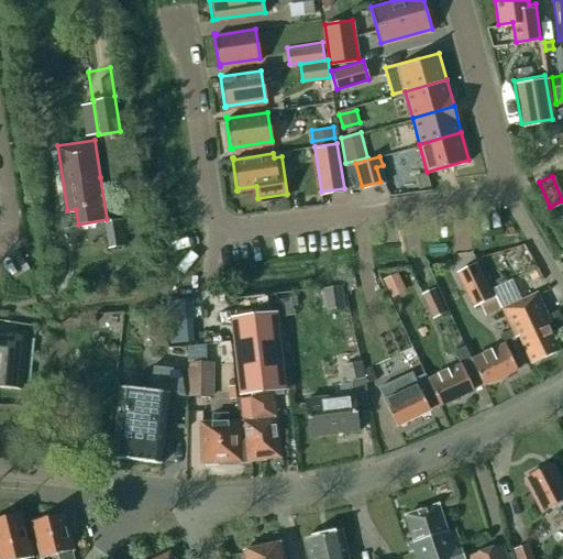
[(562,210),(551,218),(562,237),(562,210)]
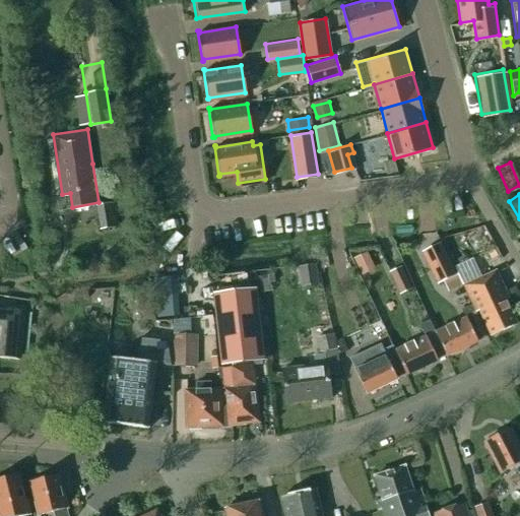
[(456,272),(441,241),(421,250),(437,281),(456,272)]
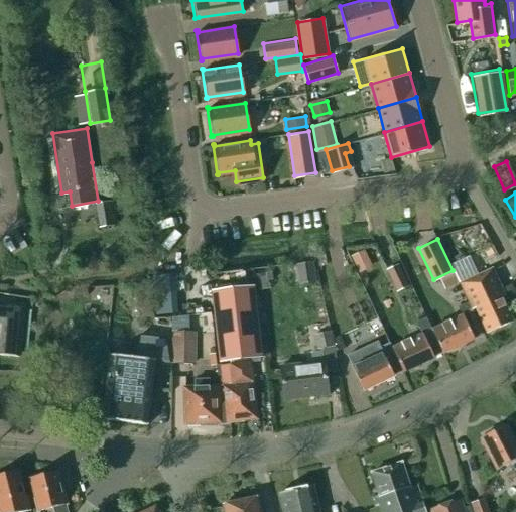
[(365,248),(351,254),(357,267),(371,260),(365,248)]
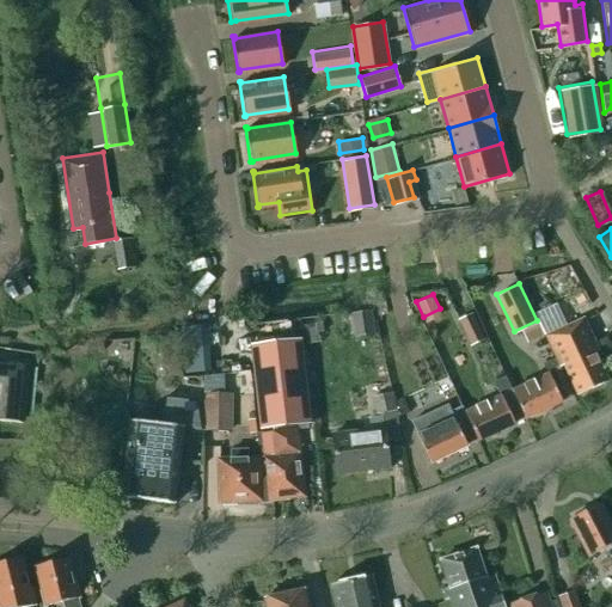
[(374,331),(371,307),(352,311),(355,335),(374,331)]
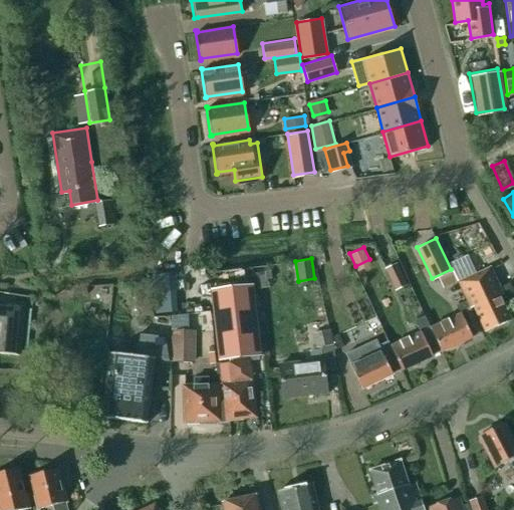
[(408,282),(397,260),(383,266),(395,288),(408,282)]
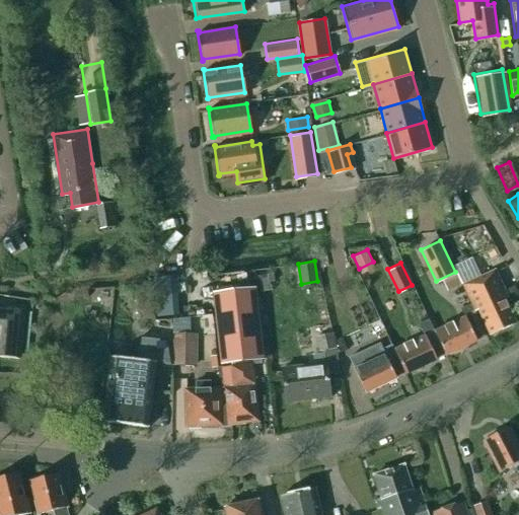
[(495,268),(463,283),(475,309),(478,307),(491,333),(516,320),(504,296),(508,295),(495,268)]
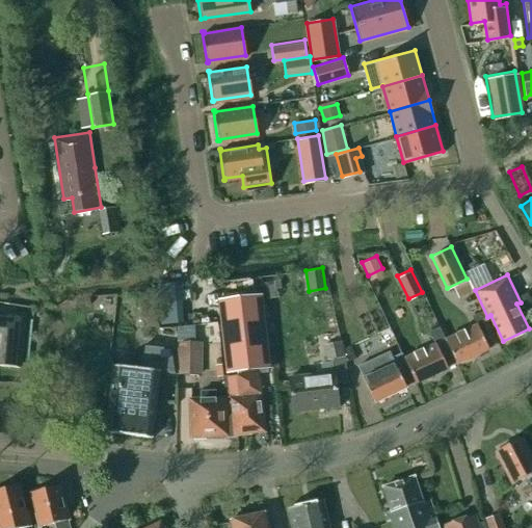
[(178,323),(177,284),(159,284),(160,324),(178,323)]
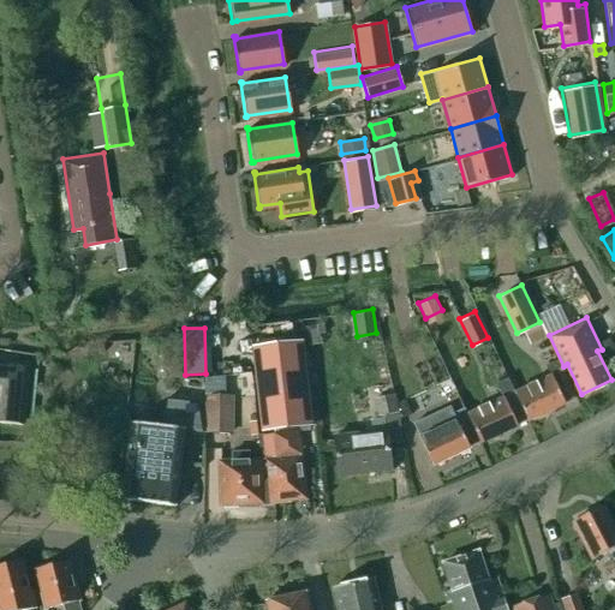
[(273,500),(306,496),(299,429),(296,429),(294,424),(310,423),(300,336),(254,342),(263,428),(276,426),(278,431),(263,432),(266,458),(261,458),(262,473),(268,473),(270,500),(273,500)]
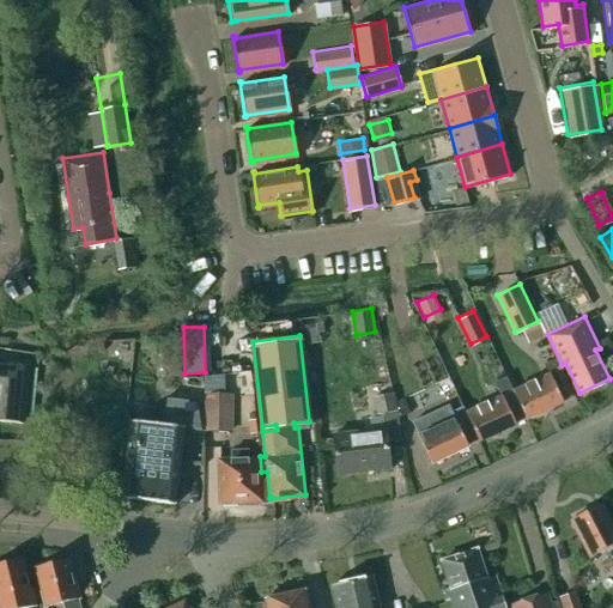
[(180,352),(165,353),(168,372),(182,371),(180,352)]
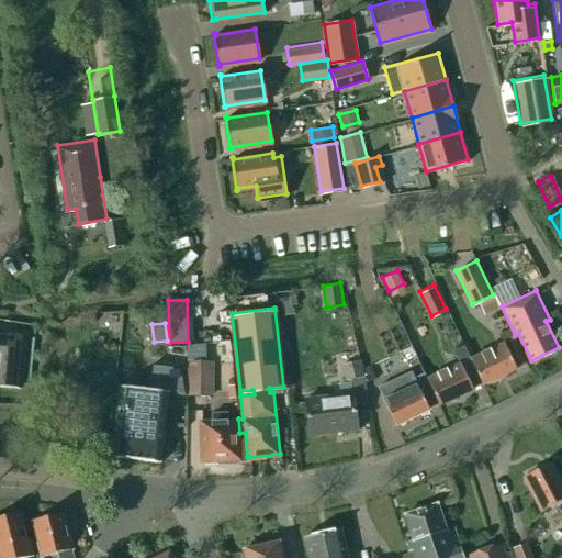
[(470,357),(482,381),(483,382),(516,367),(516,366),(526,361),(515,336),(513,336),(508,326),(498,332),(503,342),(470,357)]
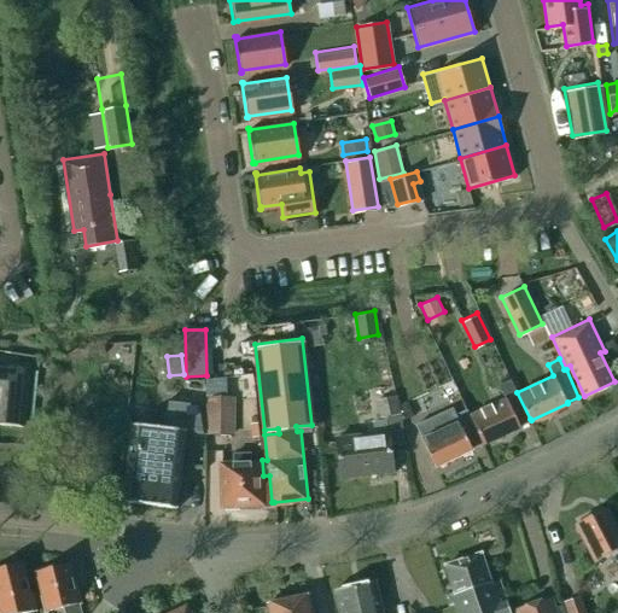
[(0,360),(0,384),(4,384),(0,416),(0,421),(23,425),(30,362),(0,360)]
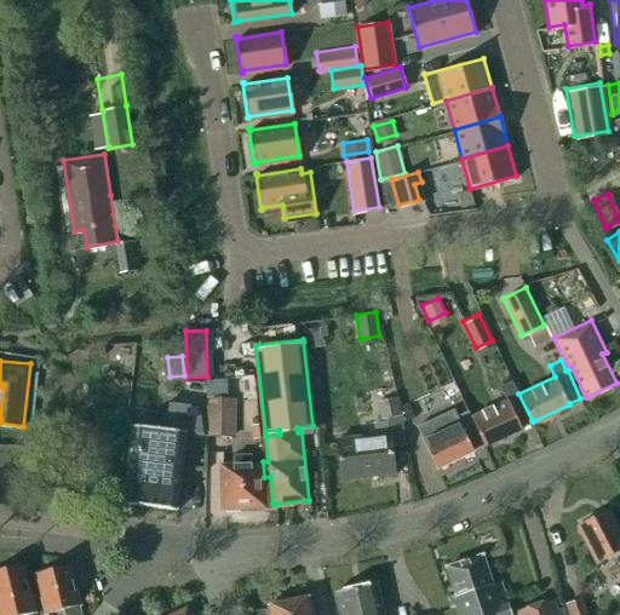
[(208,395),(207,434),(231,434),(233,395),(228,395),(229,377),(208,379),(208,395)]
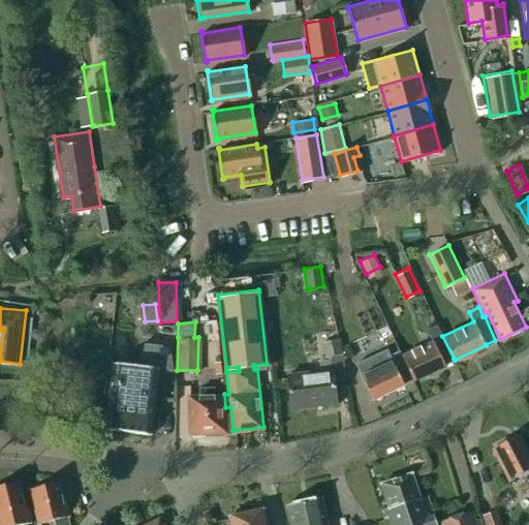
[(325,356),(341,351),(333,322),(317,328),(325,356)]
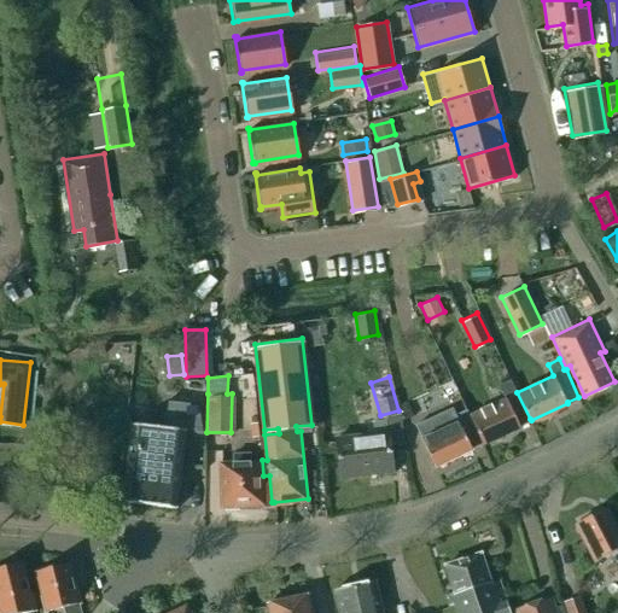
[(530,419),(517,392),(511,377),(499,383),(505,397),(470,414),(483,442),(483,443),(520,425),(519,425),(530,419)]
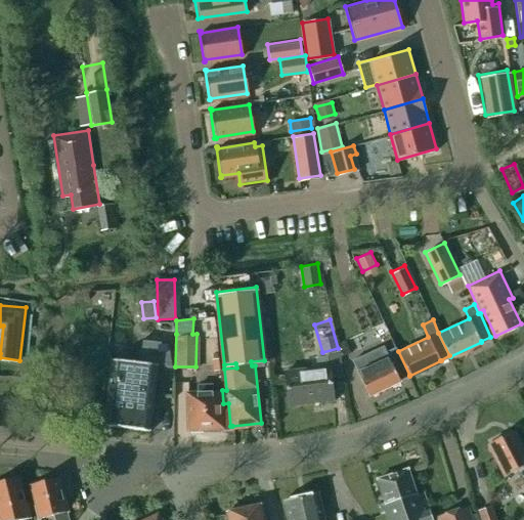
[(171,365),(172,357),(170,340),(143,337),(140,361),(113,358),(104,424),(149,429),(153,404),(157,404),(159,402),(161,392),(158,389),(155,389),(158,364),(171,365)]
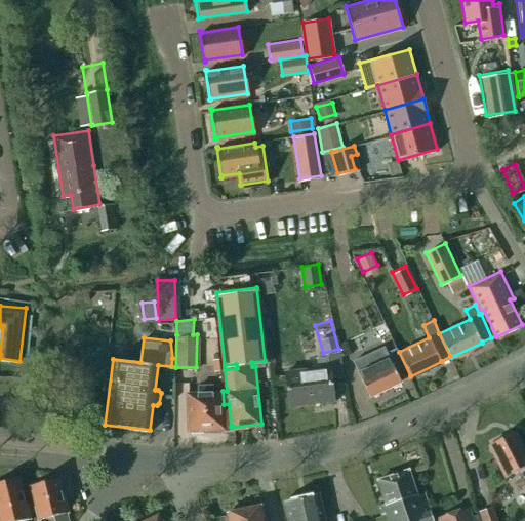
[(410,375),(399,352),(397,347),(388,351),(385,346),(354,360),(369,395),(401,381),(401,379),(410,375)]
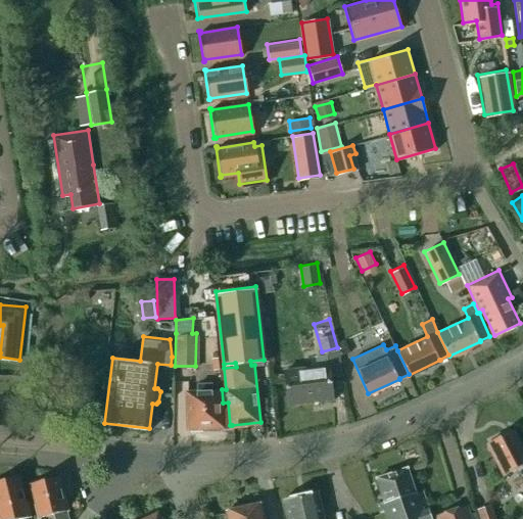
[(284,369),(288,404),(333,397),(329,363),(328,363),(327,356),(316,357),(317,365),(284,369)]
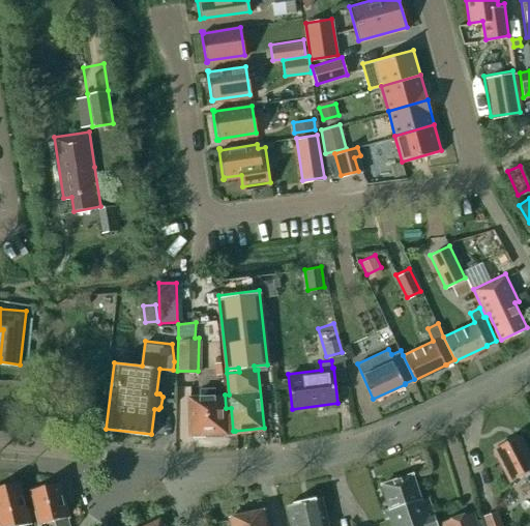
[(226,408),(225,395),(214,396),(213,387),(200,388),(200,396),(188,397),(190,433),(192,433),(192,435),(205,435),(205,432),(225,431),(226,434),(235,433),(235,431),(233,431),(231,408),(226,408)]
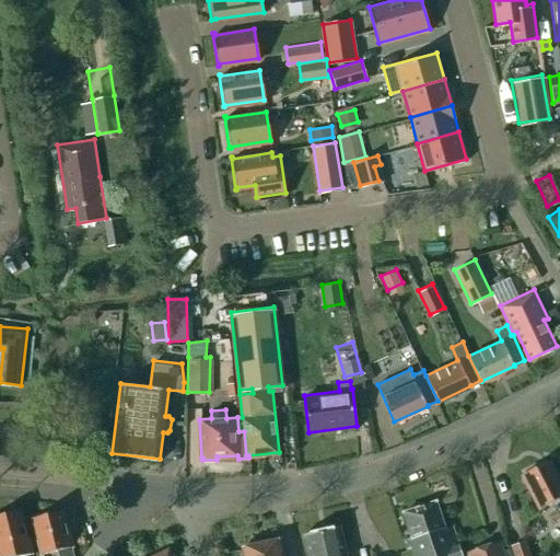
[(549,459),(522,473),(539,507),(552,500),(559,513),(559,479),(549,459)]
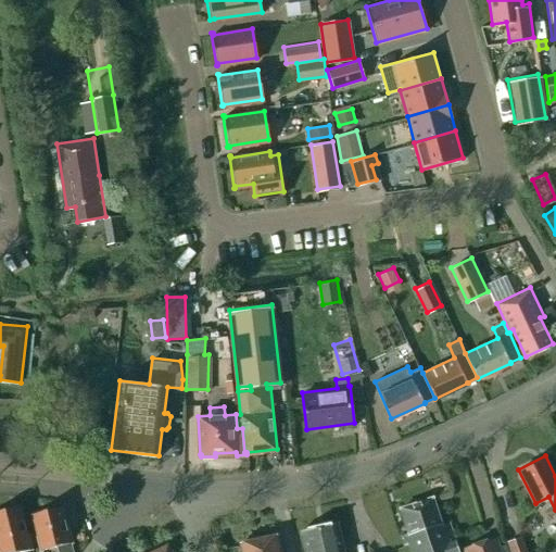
[(442,523),(432,496),(400,507),(407,531),(401,534),(404,544),(408,542),(411,551),(459,551),(449,521),(442,523)]
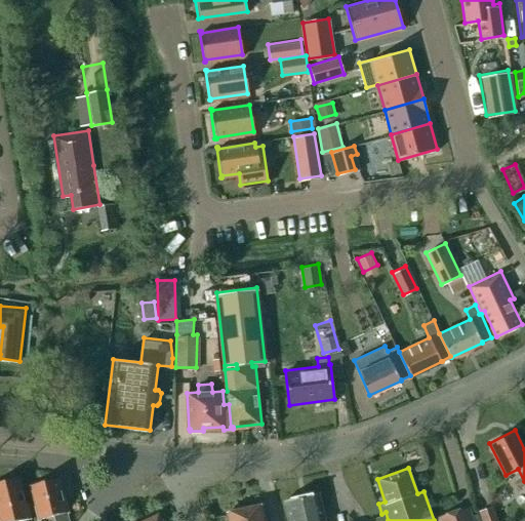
[(30,482),(38,516),(54,512),(55,520),(69,520),(67,511),(69,510),(66,497),(63,497),(57,475),(30,482)]
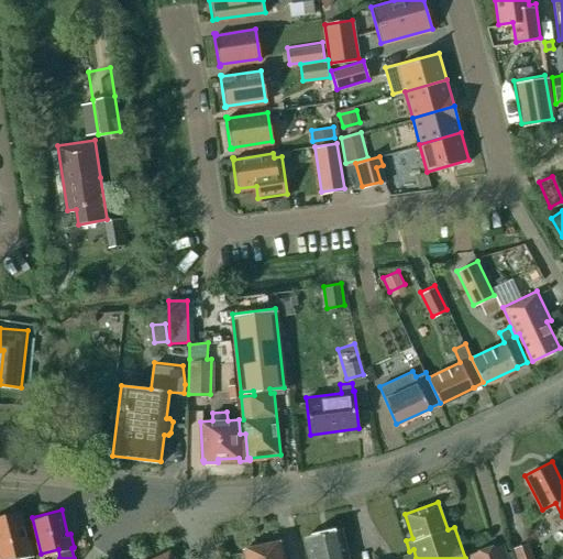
[(20,512),(0,515),(0,552),(1,558),(11,558),(20,557),(20,558),(32,558),(32,555),(33,555),(29,539),(26,540),(20,512)]
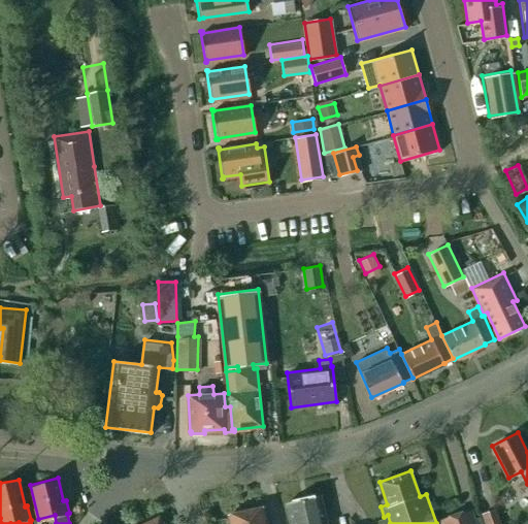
[(327,523),(321,494),(286,501),(290,523),(327,523)]
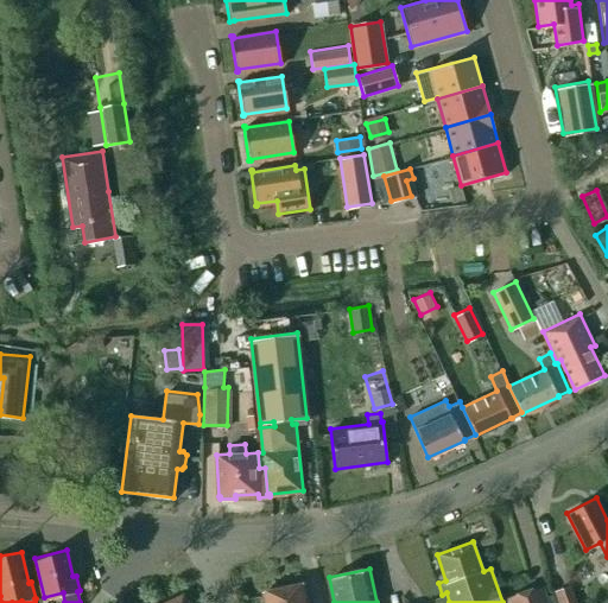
[(308,602),(304,583),(299,583),(264,591),(265,602),(308,602)]
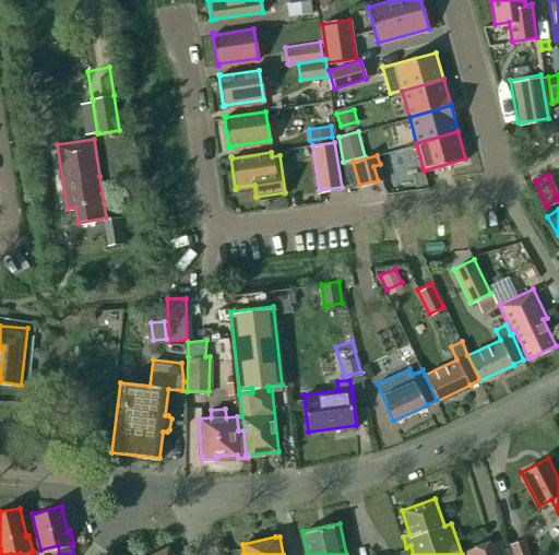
[(530,554),(524,539),(509,544),(512,554),(530,554)]
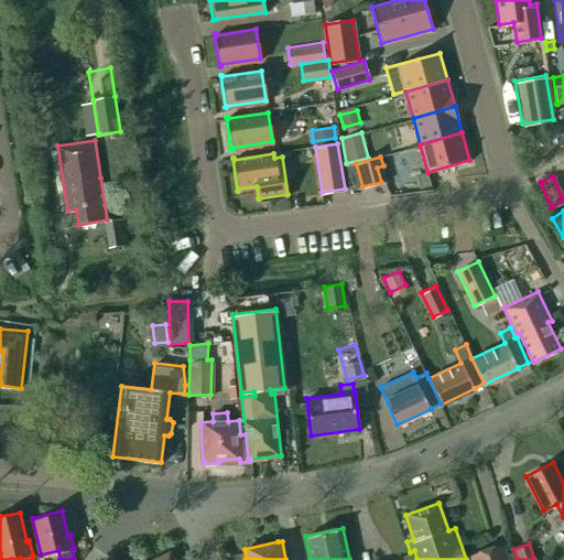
[(506,559),(501,545),(477,553),(479,559),(506,559)]
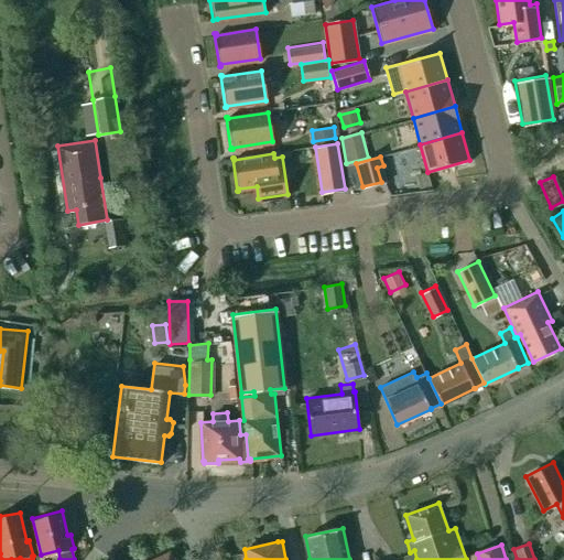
[(174,559),(170,550),(150,559),(174,559)]
